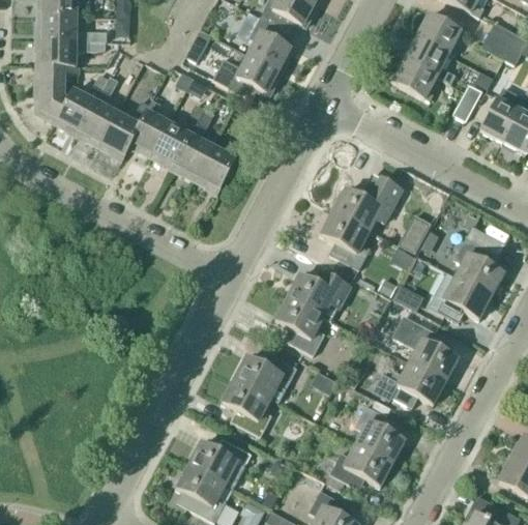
[(39,0),(39,16),(77,17),(77,2),(89,2),(89,5),(100,5),(100,0),(39,0)]
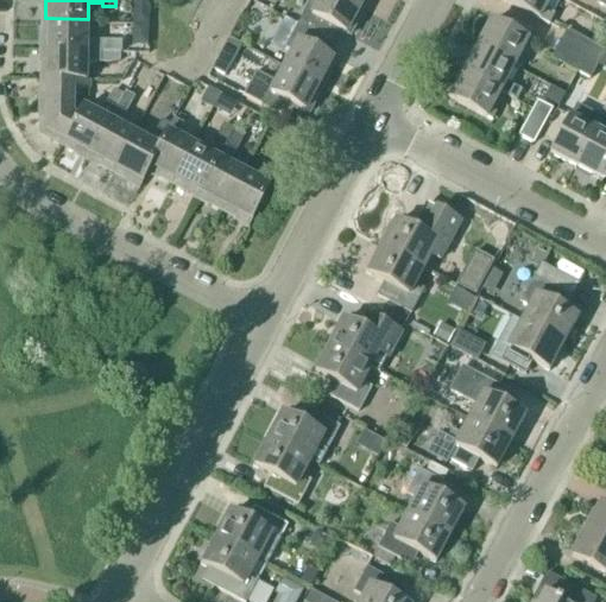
[(134,0),(134,37),(151,38),(151,0),(134,0)]
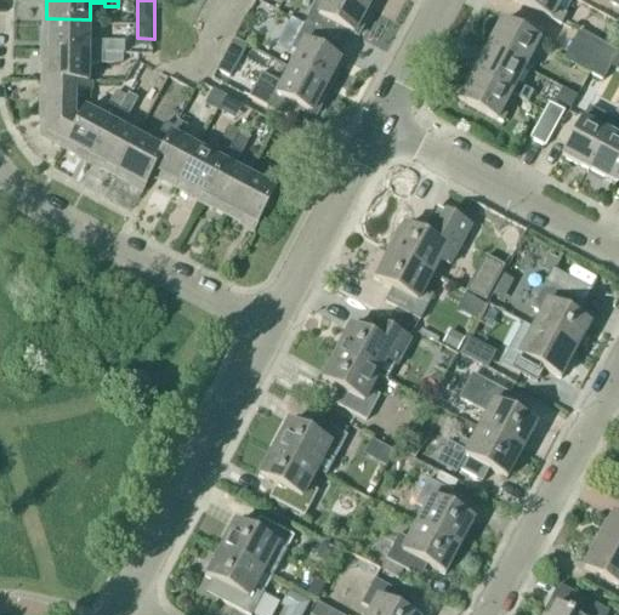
[(358,33),(373,6),(362,0),(325,0),(325,1),(323,0),(316,0),(306,21),(339,39),(346,26),(358,33)]
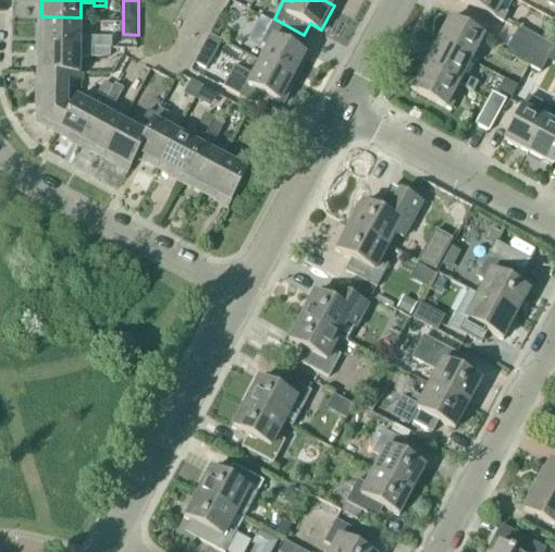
[(500,4),(502,0),(468,0),(494,14),(495,13),(505,19),(509,9),(500,4)]
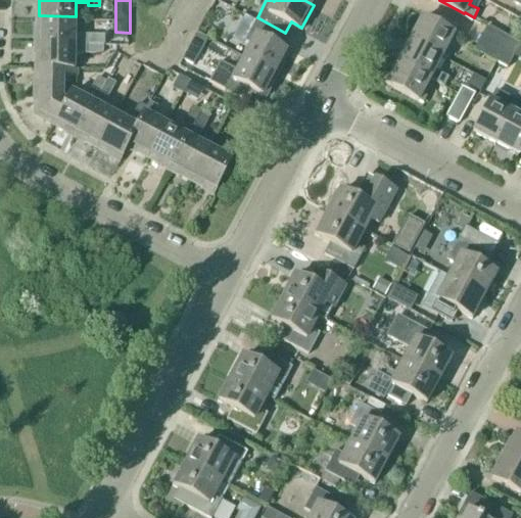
[(76,32),(76,16),(39,15),(39,40),(88,41),(104,42),(106,42),(106,30),(94,30),(94,32),(76,32)]
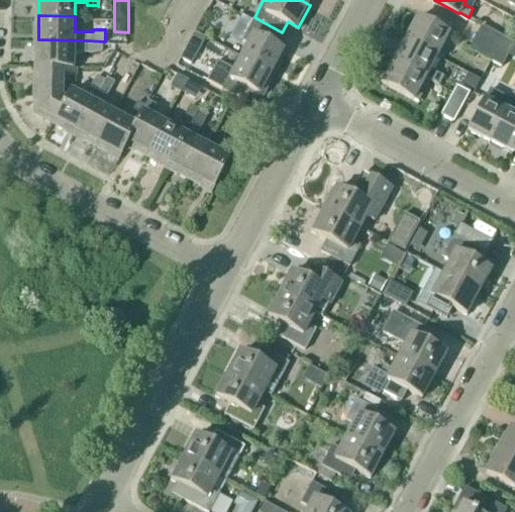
[(437,54),(442,57),(445,49),(440,47),(449,31),(419,15),(407,37),(437,54)]
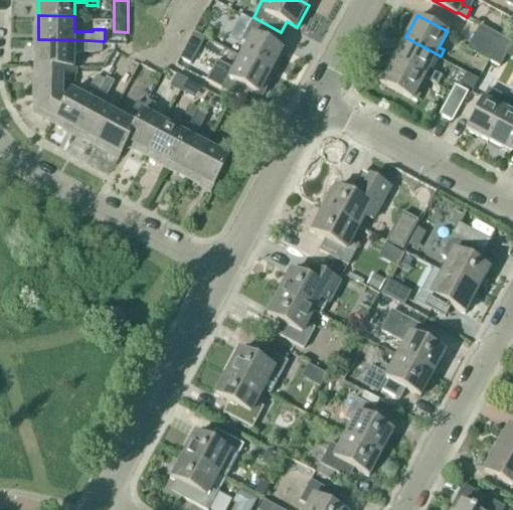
[(275,43),(281,32),(253,17),(242,37),(248,41),(242,53),(274,70),(286,48),(275,43)]
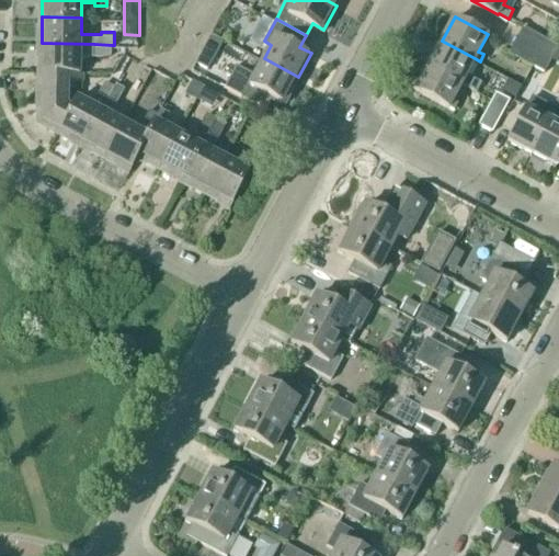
[(542,49),(548,36),(524,23),(517,37),(542,49)]
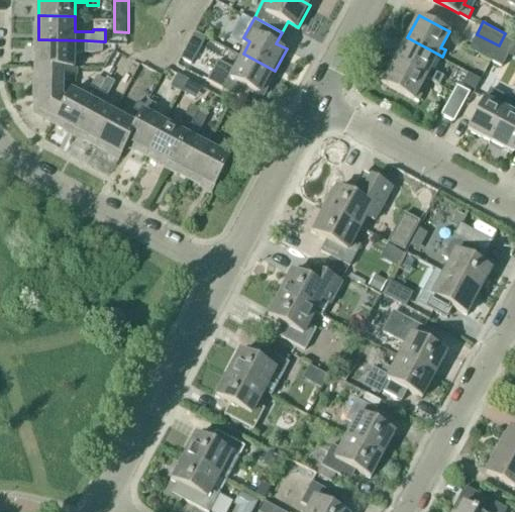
[(505,33),(499,45),(492,58),(502,64),(514,42),(514,38),(505,33)]
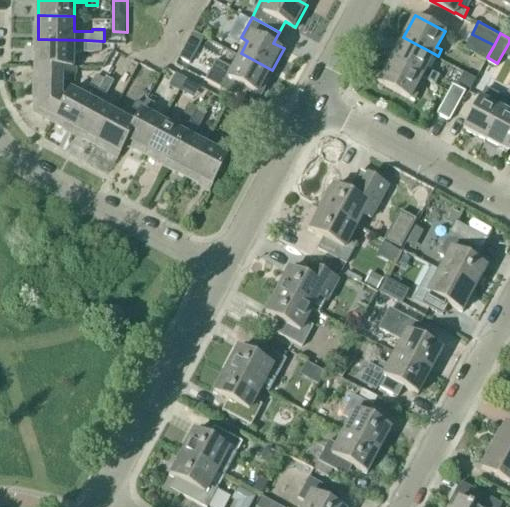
[(487,57),(494,45),(472,34),(465,46),(487,57)]
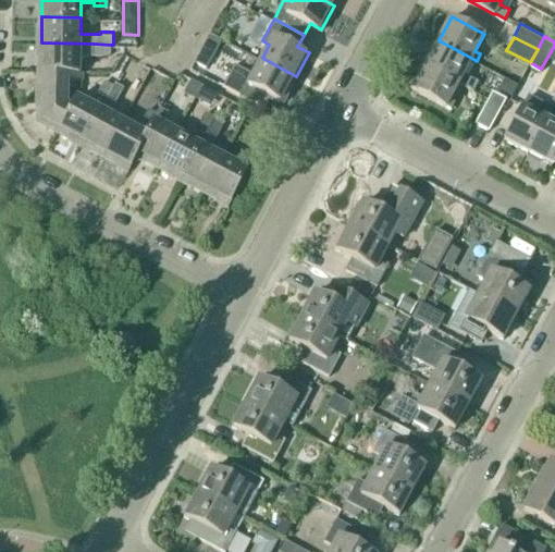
[(465,71),(471,58),(439,40),(427,63),(459,81),(475,89),(479,80),(465,71)]
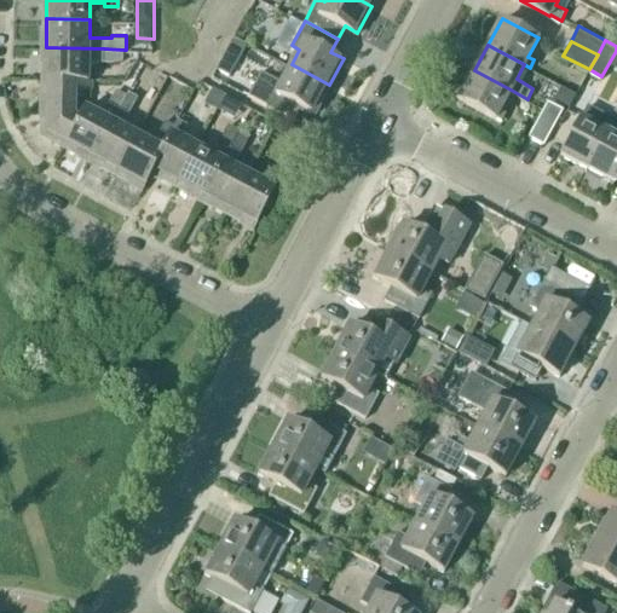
[(124,59),(124,50),(104,48),(46,47),(46,76),(88,79),(88,61),(115,61),(124,59)]
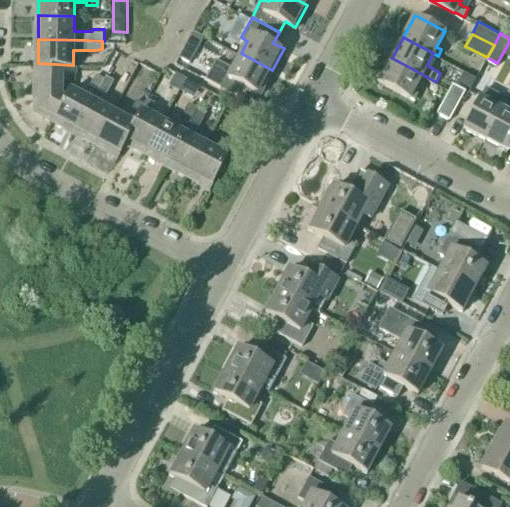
[(191,61),(196,53),(184,47),(180,55),(191,61)]
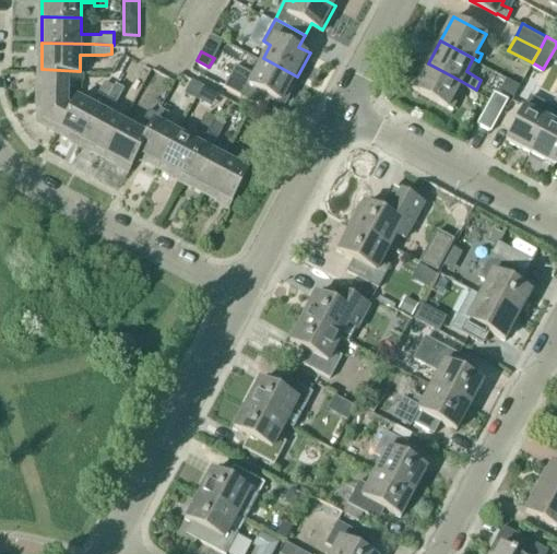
[(284,101),(297,77),(263,58),(256,72),(249,69),(236,61),(224,84),(237,91),(267,106),(273,95),(284,101)]
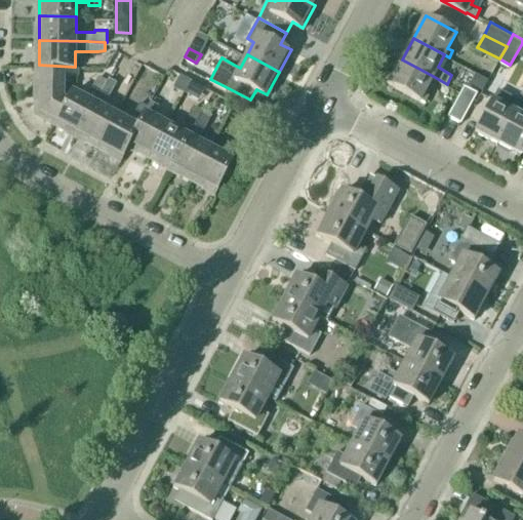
[(425,91),(433,76),(402,60),(390,82),(420,98),(420,97),(426,101),(430,94),(425,91)]
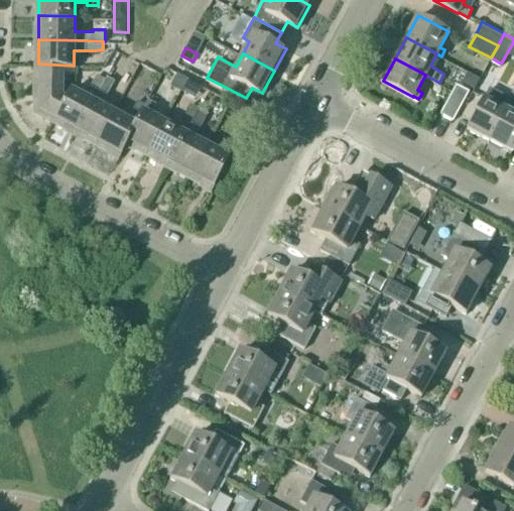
[(74,66),(38,64),(37,110),(55,120),(67,98),(62,96),(62,73),(77,73),(77,66),(74,66)]
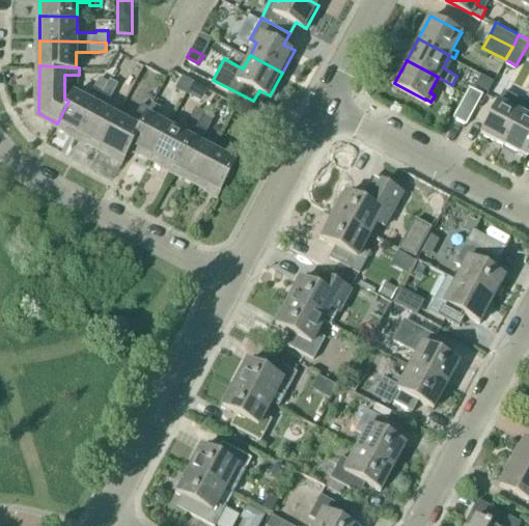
[(477,81),(476,83),(489,90),(489,89),(495,79),(481,73),(478,80),(477,80),(477,81)]
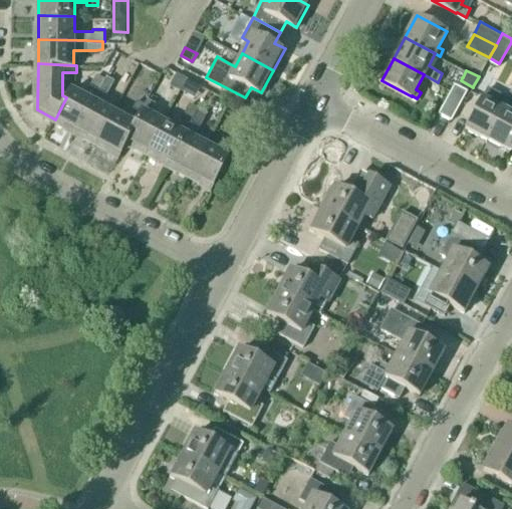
[(99,88),(105,76),(97,71),(85,94),(71,87),(66,97),(55,119),(76,131),(99,88)]
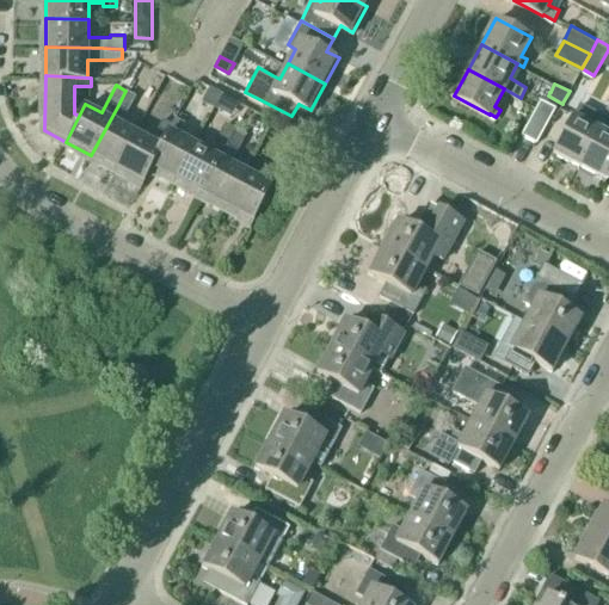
[(116,168),(136,131),(121,123),(128,110),(136,93),(128,87),(125,91),(118,105),(91,155),(116,168)]
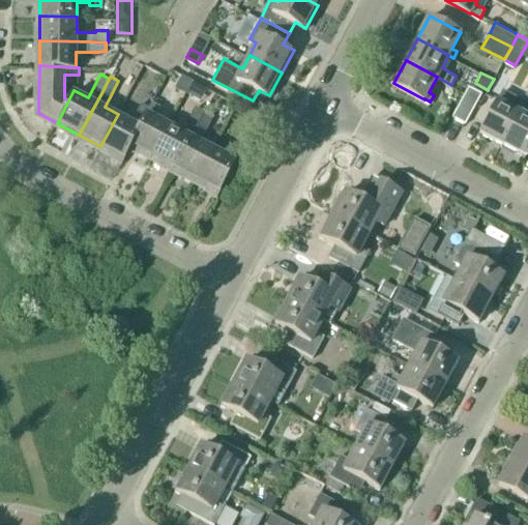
[(466,92),(478,99),(482,91),(470,85),(466,92)]
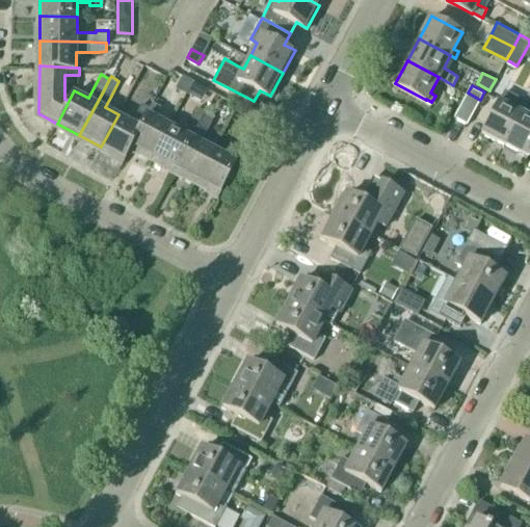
[(468,123),(480,100),(468,93),(455,115),(468,123)]
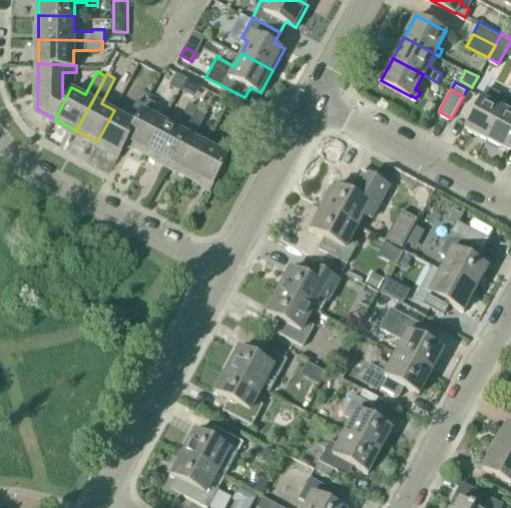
[(504,107),(506,103),(500,99),(497,104),(482,96),(465,126),(487,138),(504,107)]
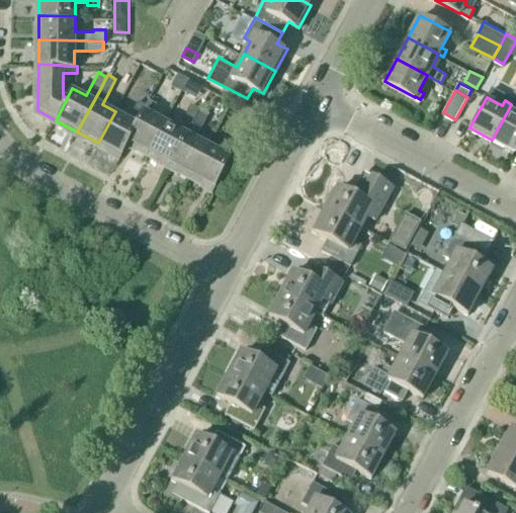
[(149,153),(165,120),(152,113),(158,102),(150,98),(143,111),(127,142),(149,153)]
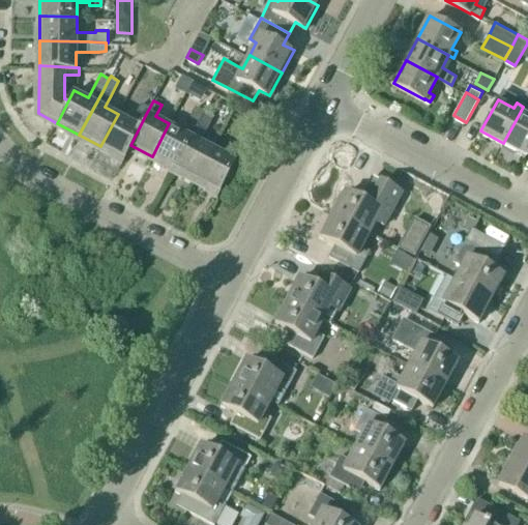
[(142,101),(132,121),(118,114),(100,146),(123,158),(130,145),(146,114),(150,106),(142,101)]
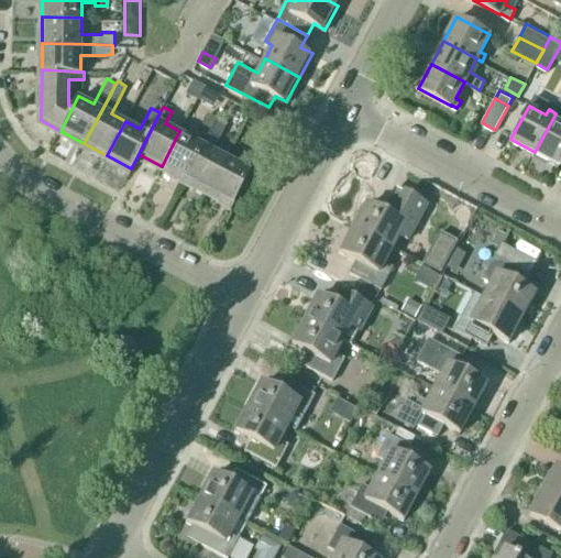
[(215,122),(216,123),(219,116),(209,111),(194,140),(179,131),(162,166),(185,178),(215,122)]
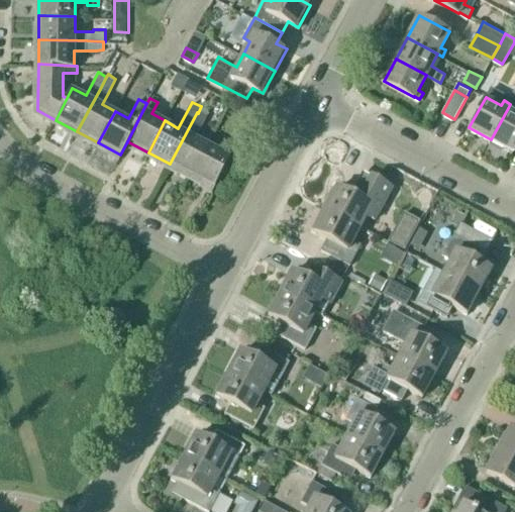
[(508,108),(491,139),(513,150),(514,148),(514,112),(508,108)]
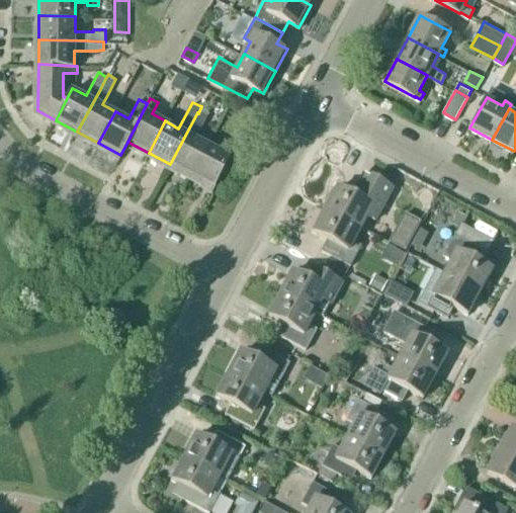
[(206,117),(198,113),(197,112),(170,164),(191,176),(208,144),(195,137),(206,117)]
